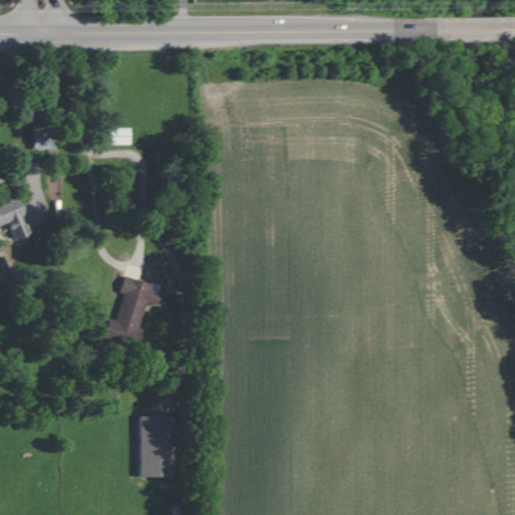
[(130,128),(106,128),(106,144),(129,145),(130,128)]
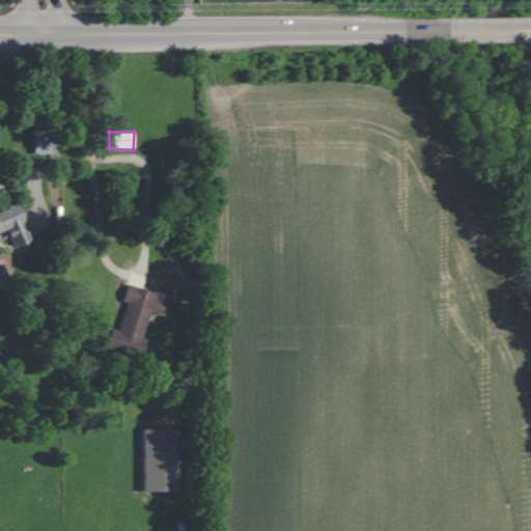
[(55,154),(56,133),(34,133),(34,154),(55,154)]
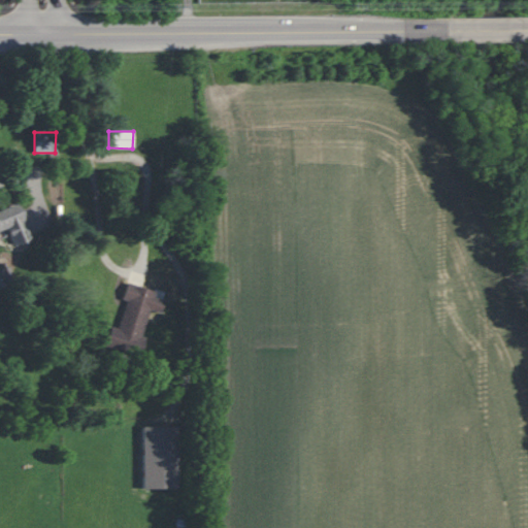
[(31,239),(18,203),(0,208),(0,230),(6,228),(12,245),(31,239)]
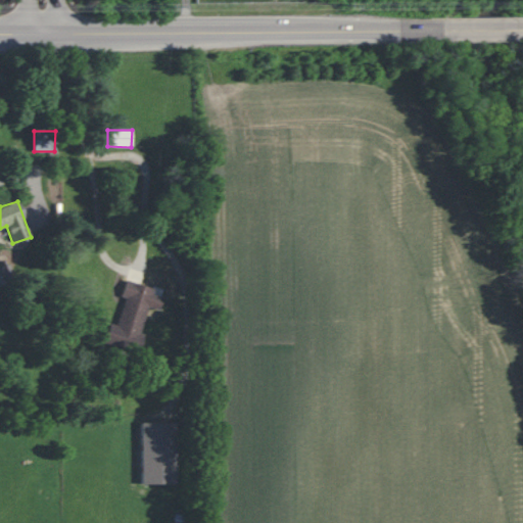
[(104,343),(136,351),(148,306),(158,310),(161,297),(152,294),(154,287),(125,280),(121,296),(124,297),(116,325),(109,323),(104,343)]
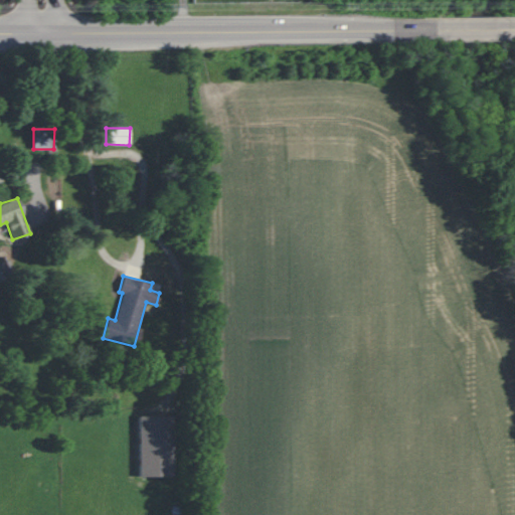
[(138,415),(139,477),(173,477),(172,415),(138,415)]
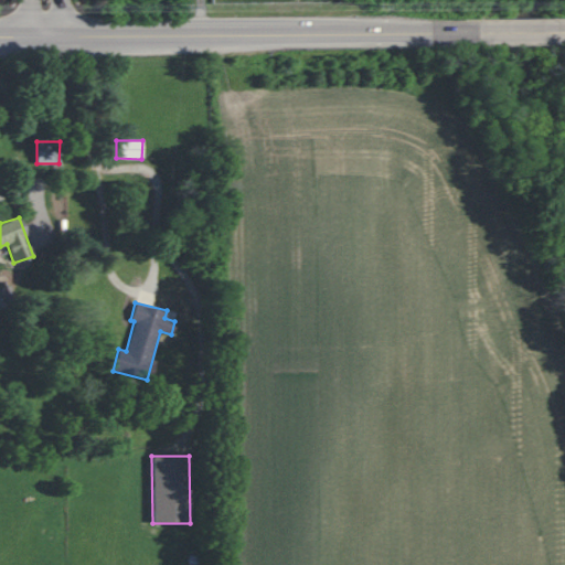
All buildings are outlined.
